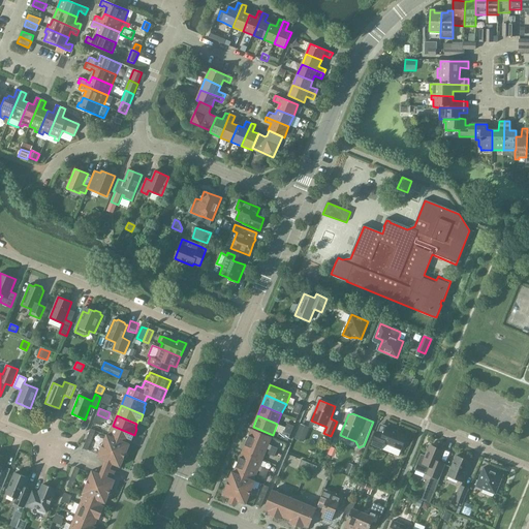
[(297,439),(304,442),(310,428),(302,425),(297,439)]
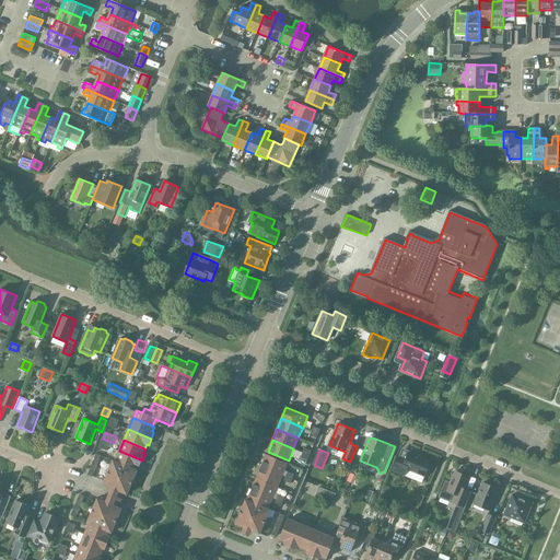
[(119,451),(115,461),(136,469),(138,466),(139,467),(142,461),(119,451)]
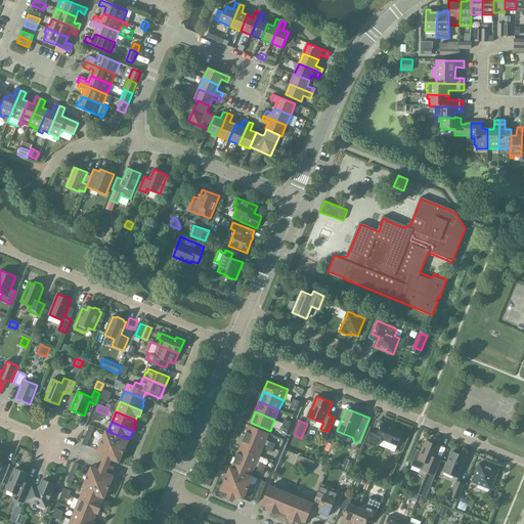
[(373,428),(367,440),(379,445),(381,439),(397,446),(403,432),(383,424),(380,431),(373,428)]
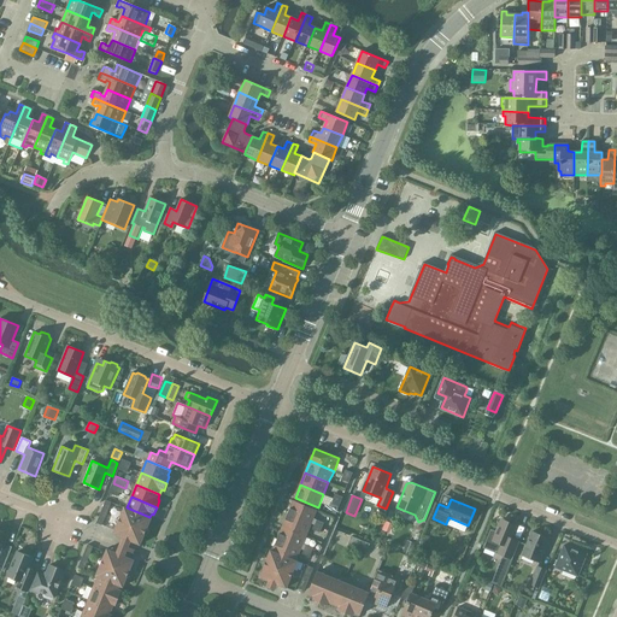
[(311,523),(317,510),(293,500),(288,513),(311,523)]
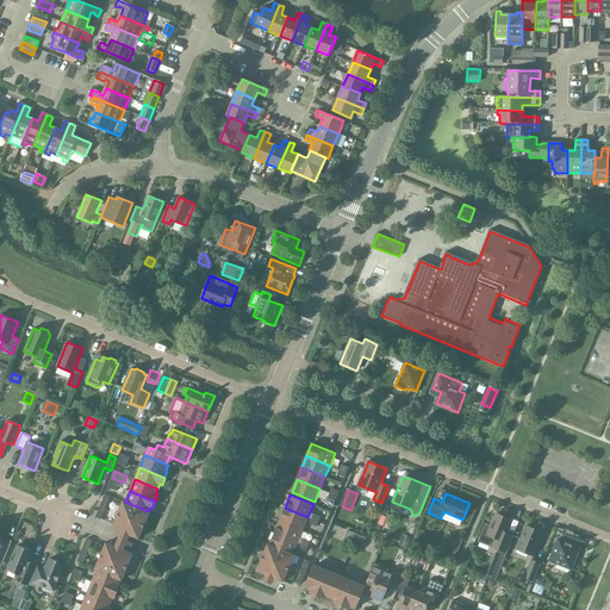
[(125,502),(123,502),(122,506),(119,511),(118,511),(117,511),(116,512),(114,514),(114,516),(114,517),(116,518),(117,518),(112,528),(138,539),(143,529),(144,529),(147,529),(148,528),(148,527),(148,524),(147,523),(145,522),(148,517),(150,512),(148,511),(125,502)]
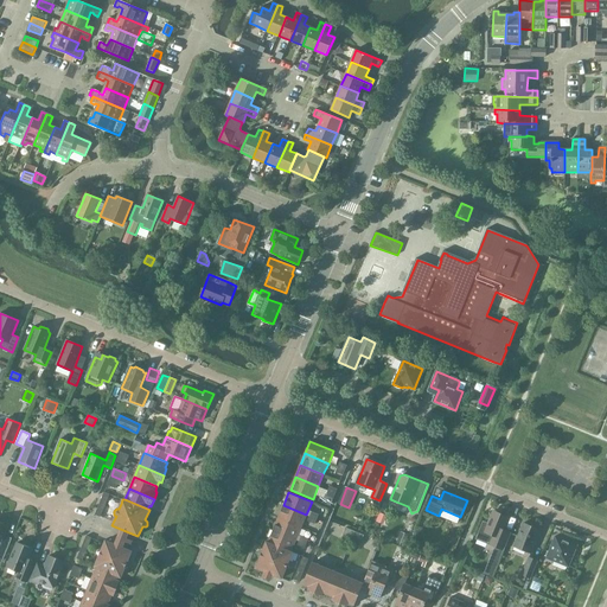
[(279,518),(301,528),(306,515),(283,505),(279,518)]
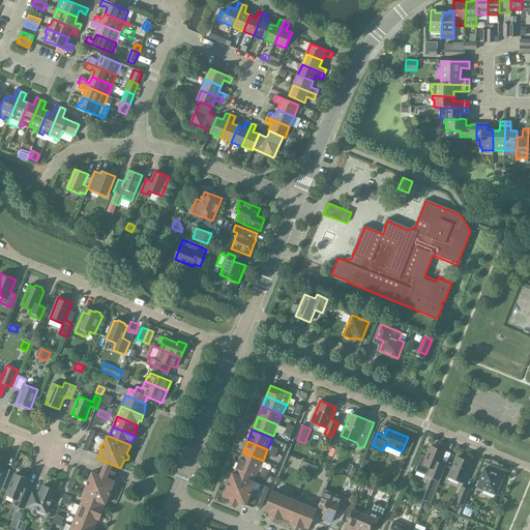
[(340,454),(344,444),(334,441),(331,452),(340,454)]
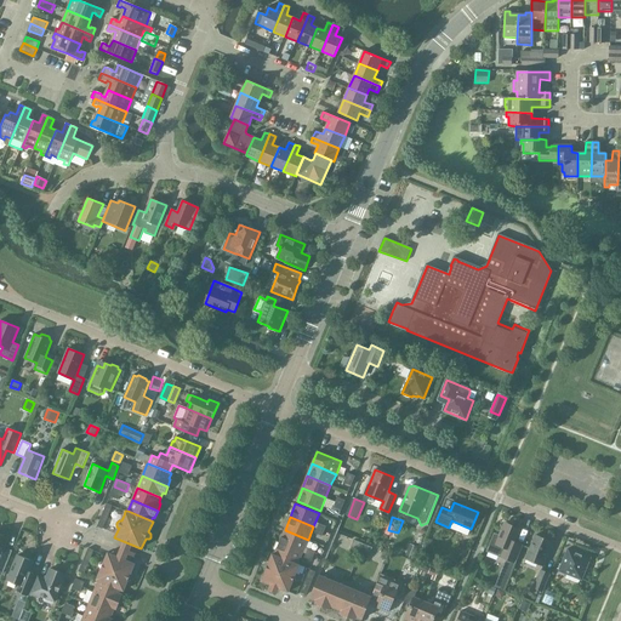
[(523,546),(514,542),(520,529),(518,528),(518,527),(513,524),(511,525),(505,523),(499,537),(495,535),(488,551),(500,557),(507,559),(516,563),(523,546)]
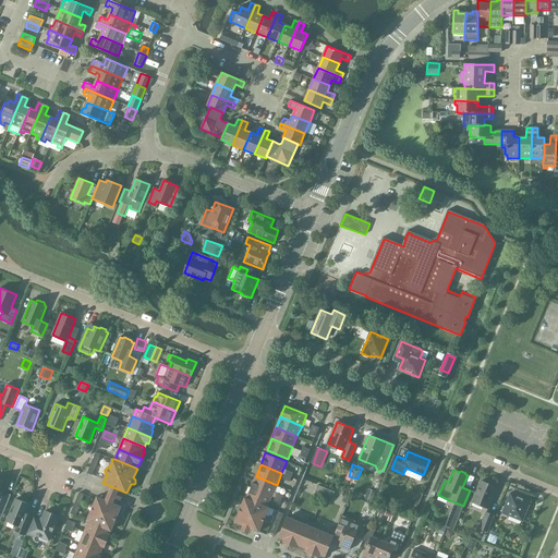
[(273,496),(277,485),(256,476),(251,487),(273,496)]
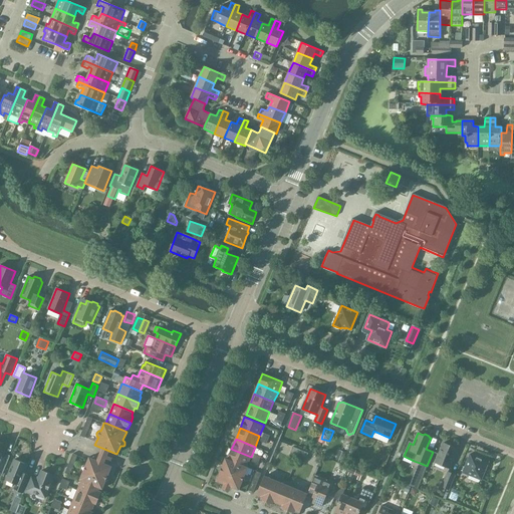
[(2,458),(7,446),(0,442),(0,473),(3,474),(8,461),(2,458)]
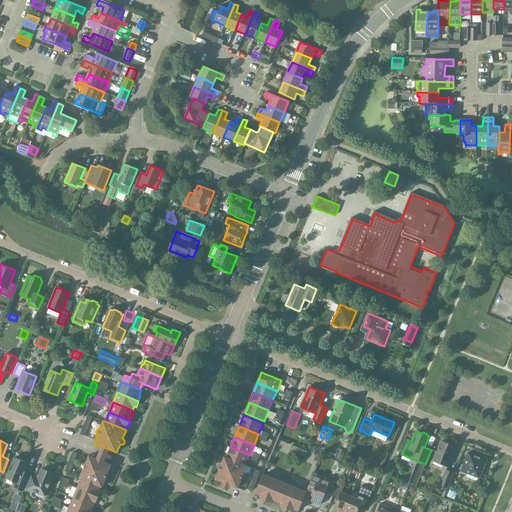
[(442,441),(434,461),(448,467),(451,460),(450,459),(455,447),(442,441)]
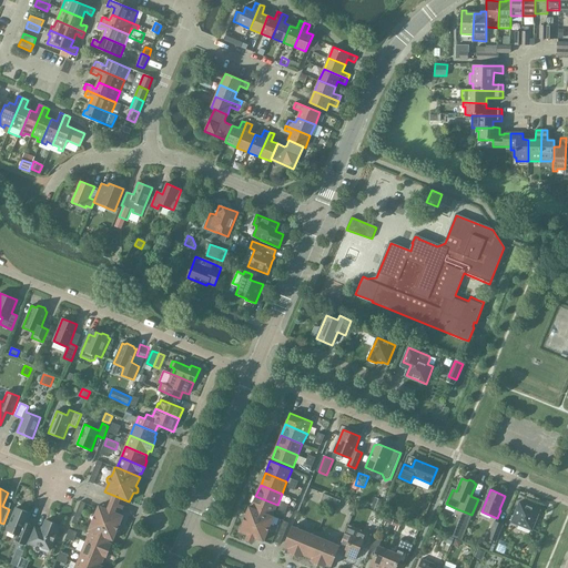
[(333,497),(324,494),(320,505),(328,508),(333,497)]
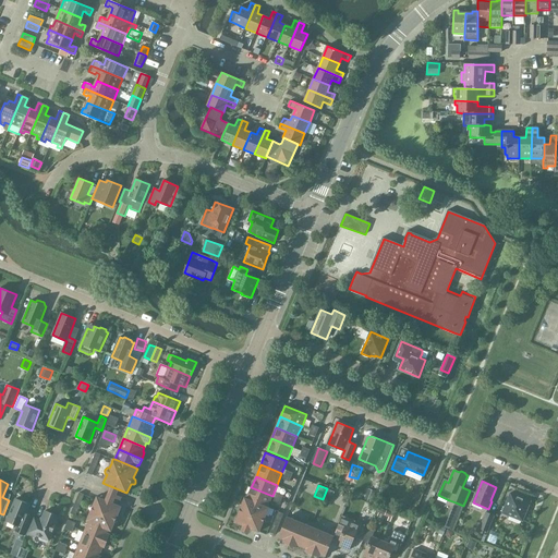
[(268,507),(273,496),(251,487),(246,498),(268,507)]
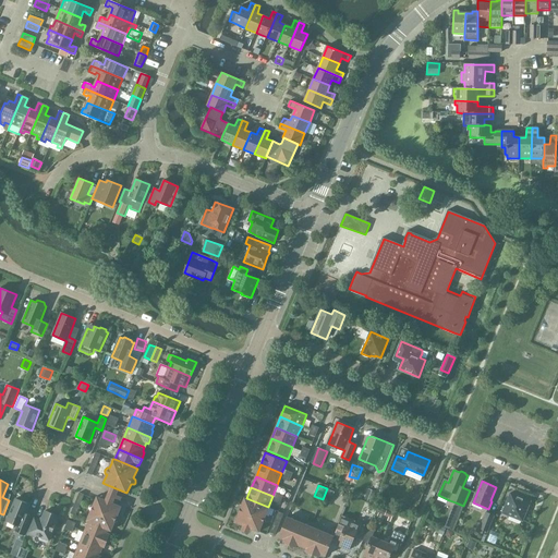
[(323,499),(330,502),(335,492),(327,488),(323,499)]
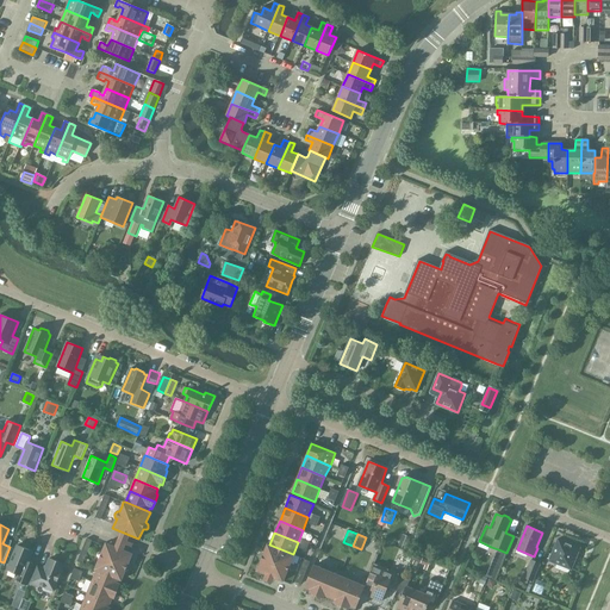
[(403,536),(398,547),(405,551),(410,540),(403,536)]
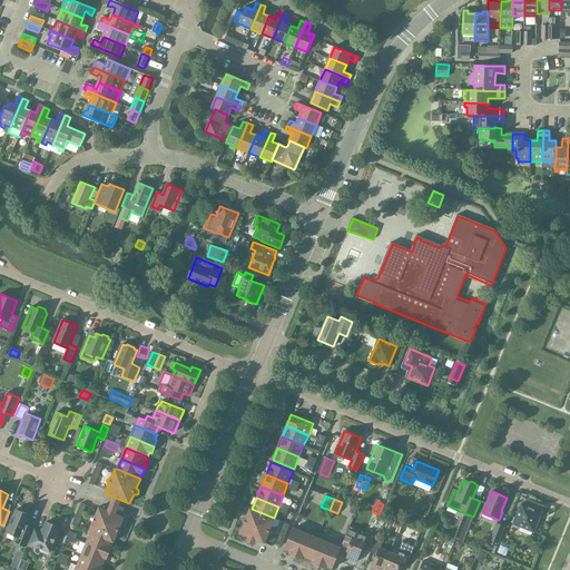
[(513,524),(533,532),(542,512),(521,503),(513,524)]
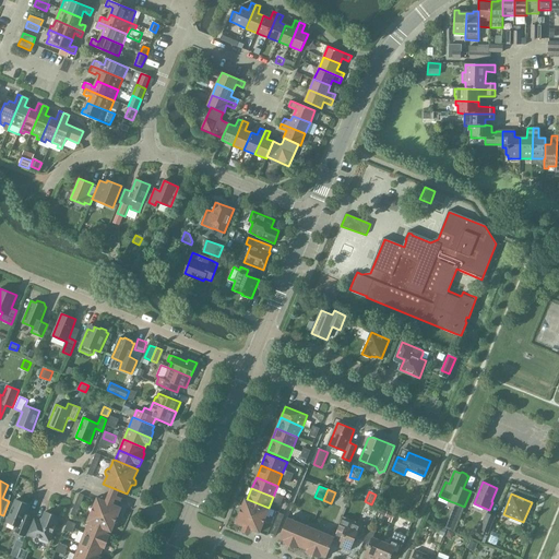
[(121,508),(97,498),(94,507),(93,507),(92,507),(91,507),(90,508),(90,509),(90,510),(90,512),(91,512),(91,513),(91,514),(87,522),(88,522),(110,532),(111,532),(115,525),(116,523),(117,523),(118,523),(119,522),(120,521),(120,519),(119,518),(118,516),(121,508)]
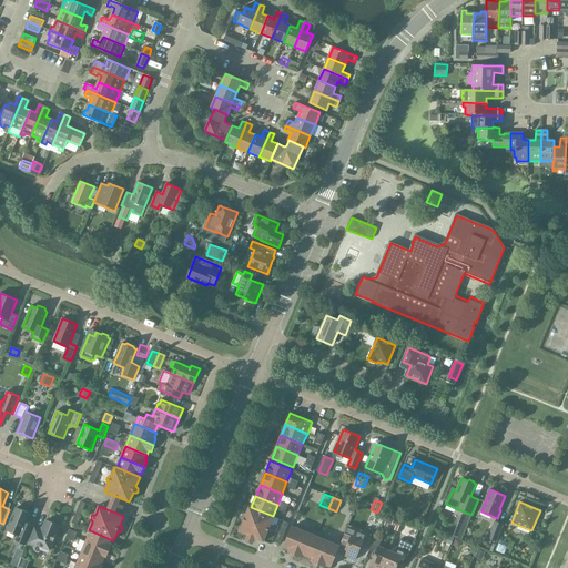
[(264,541),(267,533),(274,517),(273,516),(251,507),(250,507),(240,531),(250,536),(247,540),(245,539),(244,541),(251,545),(252,543),(250,541),(252,537),(264,541)]
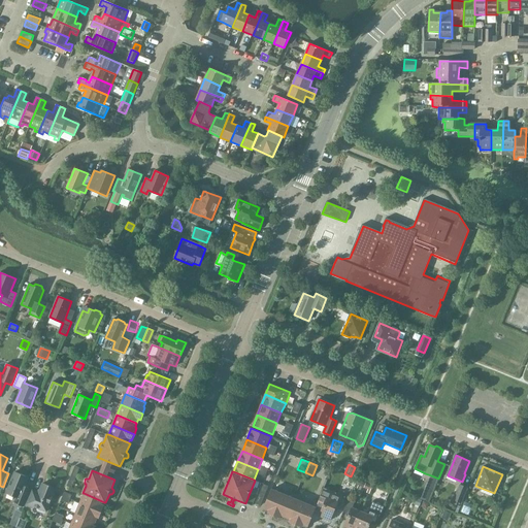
[(15,472),(6,493),(15,497),(13,502),(25,507),(32,490),(25,487),(29,477),(15,472)]
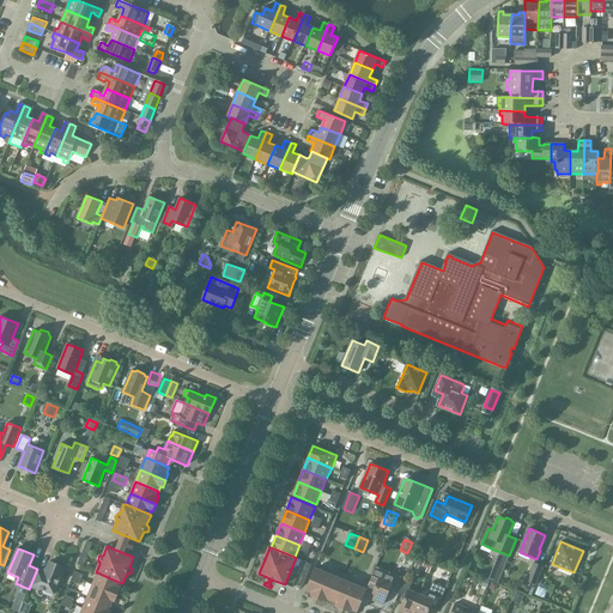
[(425,560),(414,557),(411,565),(416,568),(417,564),(423,566),(425,560)]
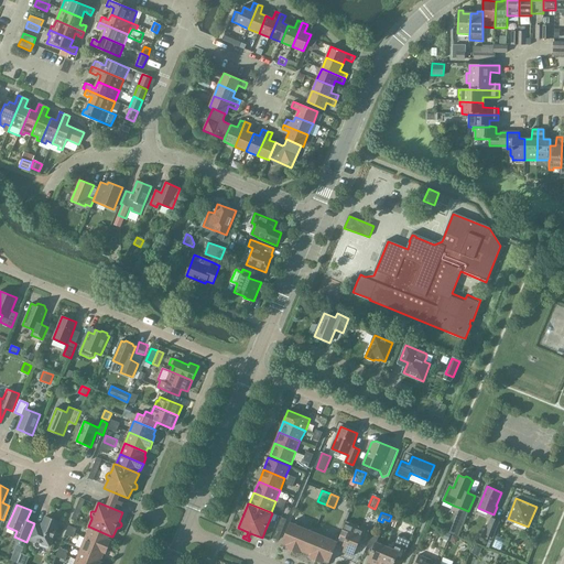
[(35,523),(29,540),(33,542),(36,541),(50,546),(60,522),(45,517),(42,527),(35,523)]
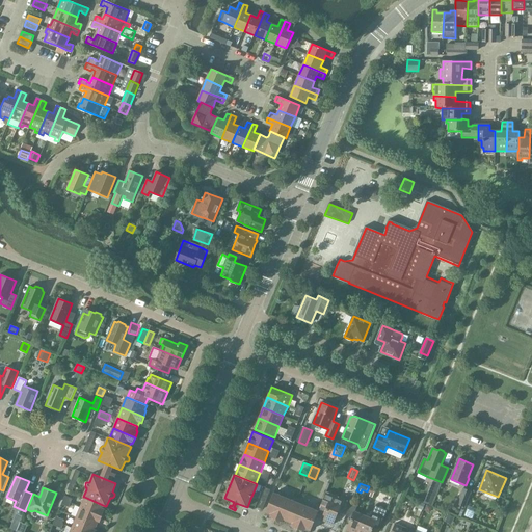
[(463,488),(457,504),(464,507),(471,491),(463,488)]
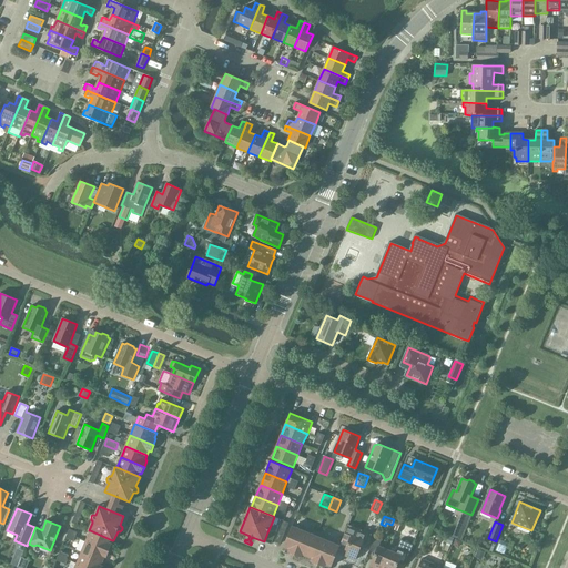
[(462,539),(468,526),(459,523),(454,536),(462,539)]
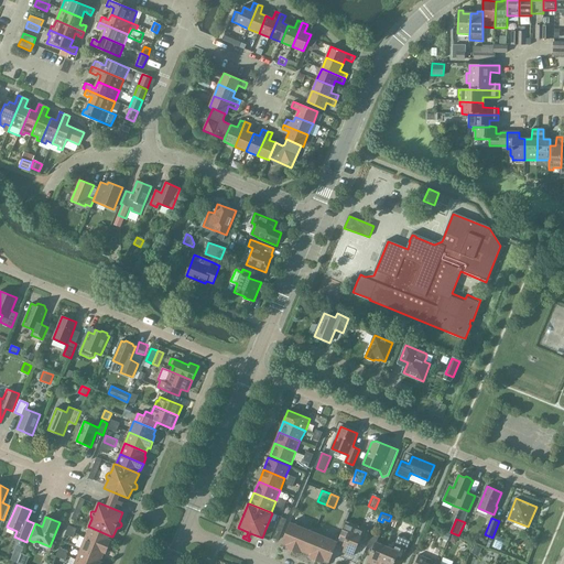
[(338,541),(344,544),(340,551),(353,556),(358,544),(362,545),(369,531),(346,521),(340,535),(338,541)]
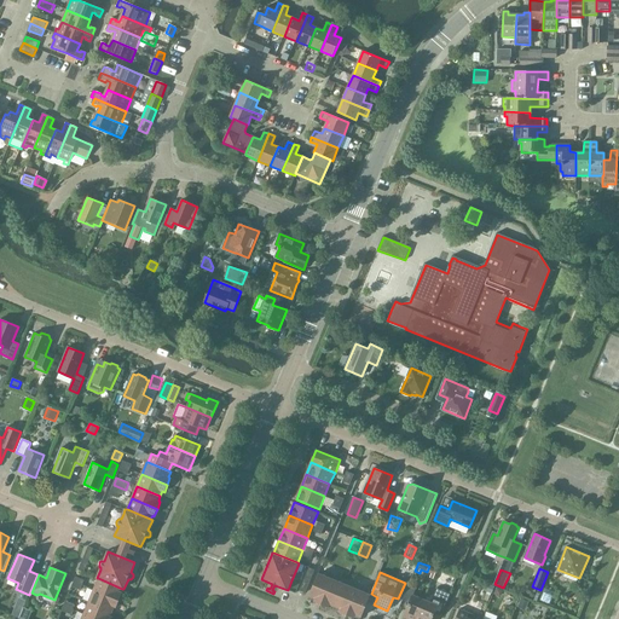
[(330,605),(335,607),(345,584),(319,573),(310,596),(316,599),(314,601),(322,605),(329,607),(330,605)]
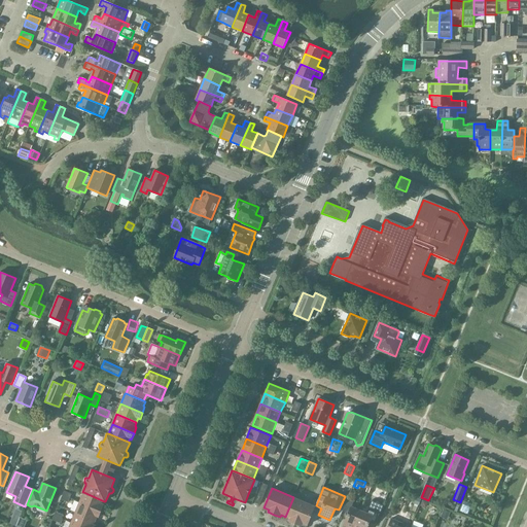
[(83,492),(79,502),(102,512),(104,504),(102,504),(104,501),(83,492)]
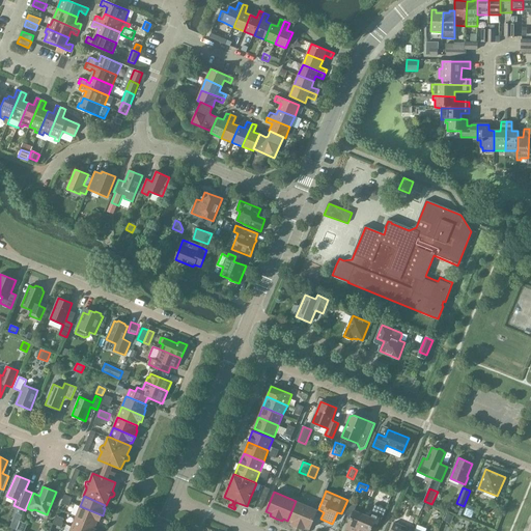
[(317,510),(307,506),(296,501),(287,521),(292,523),(291,525),(304,530),(305,527),(310,530),(317,510)]
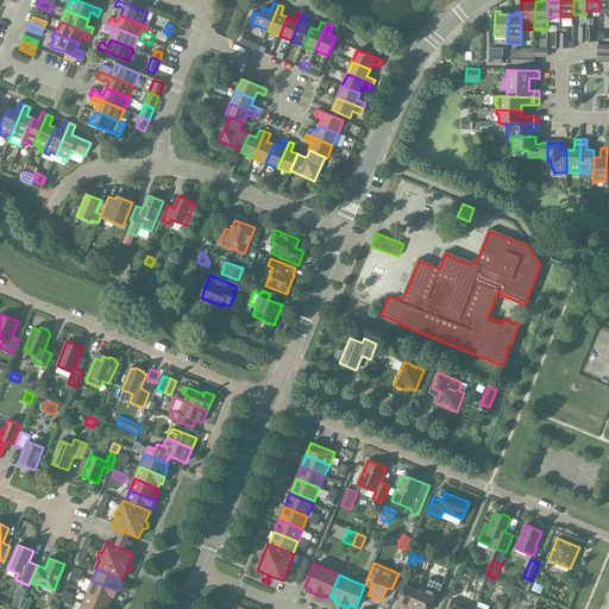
[(397,607),(401,608),(410,608),(419,590),(407,585),(409,578),(402,575),(396,590),(403,592),(397,607)]
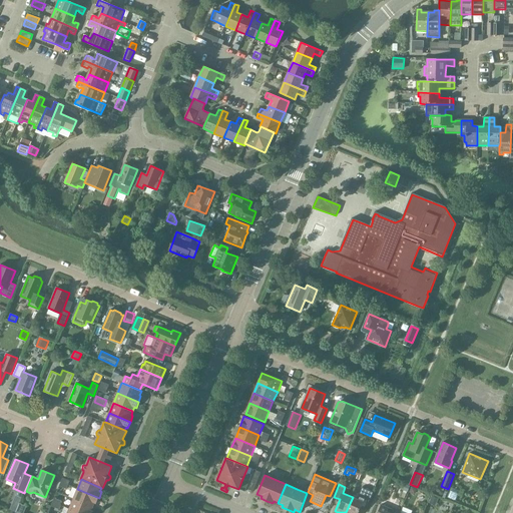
[(358,512),(360,508),(366,510),(371,497),(374,492),(363,487),(359,495),(359,497),(354,495),(353,497),(346,512),(358,512)]
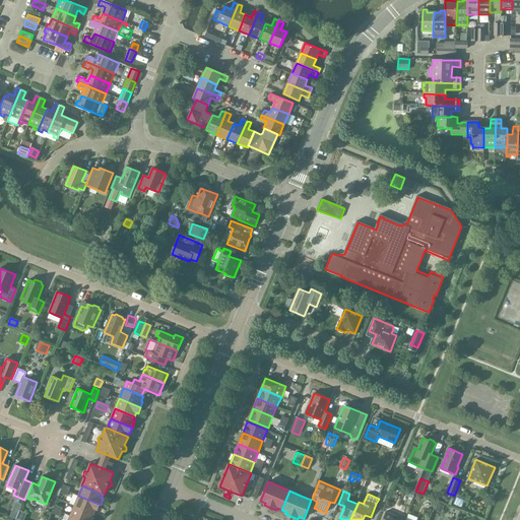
[(78,496),(74,506),(94,514),(95,510),(98,511),(101,505),(78,496)]
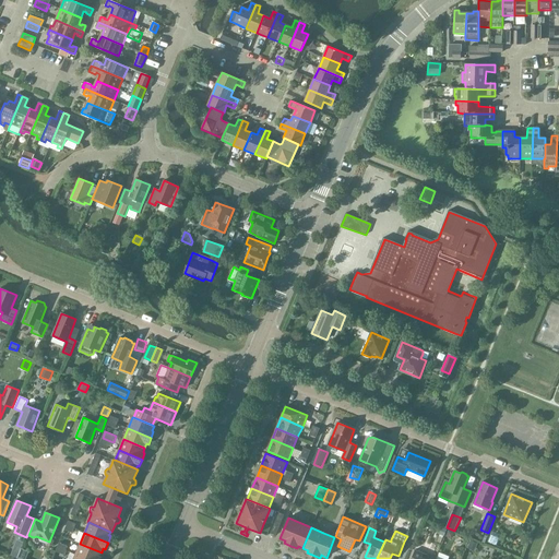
[(471,542),(467,548),(475,551),(478,545),(471,542)]
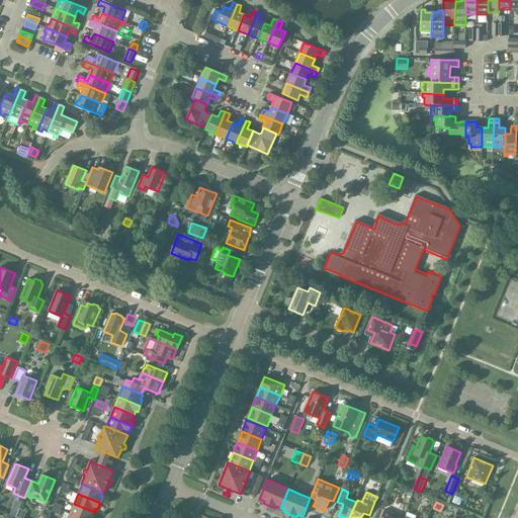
[(74,504),(70,514),(80,517),(93,517),(94,516),(92,516),(94,512),(74,504)]
